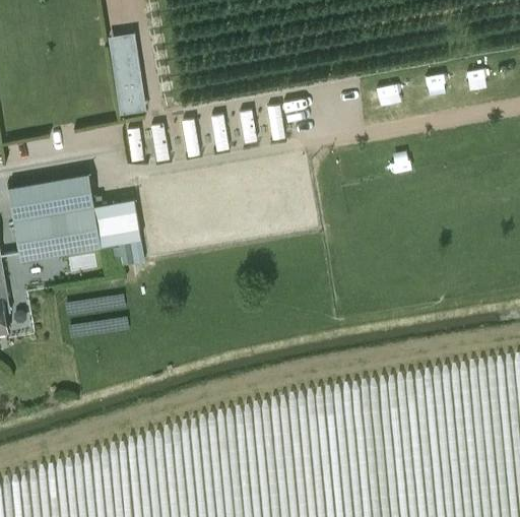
[(119,59),(125,107),(138,106),(132,58),(119,59)]
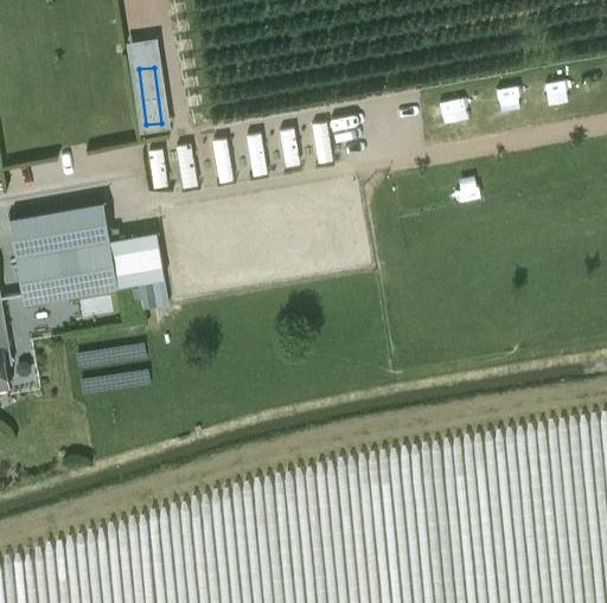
[(318,164),(333,161),(326,122),(311,124),(318,164)]
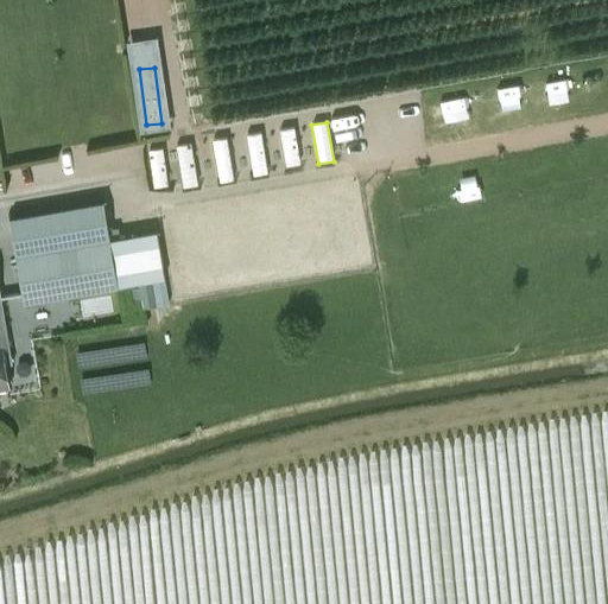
[(296,128),(280,129),(285,169),(301,166),(296,128)]
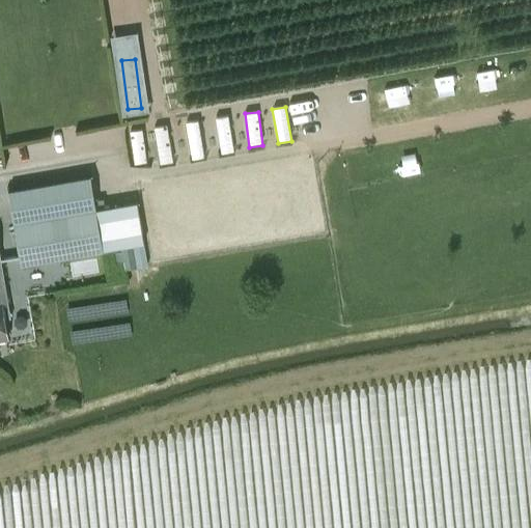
[(229,116),(216,118),(220,155),(233,153),(229,116)]
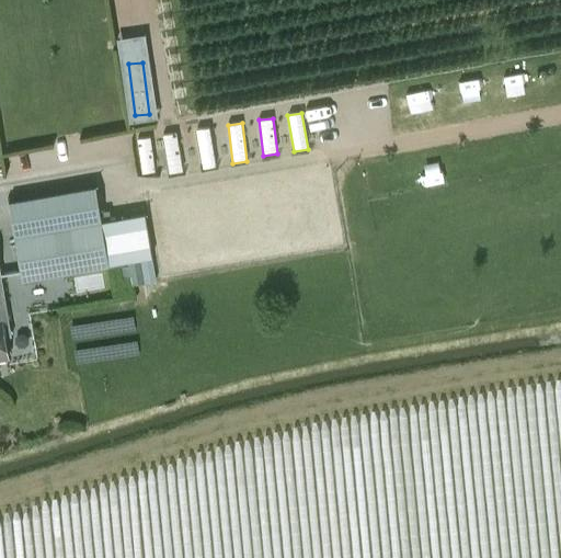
[(203,170),(217,167),(209,128),(195,131),(203,170)]
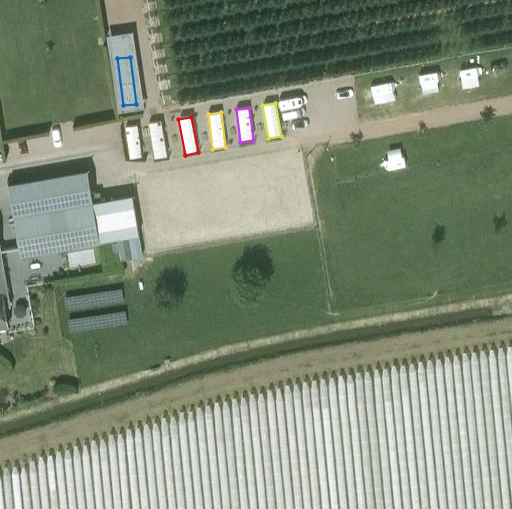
[(154,160),(167,158),(161,122),(148,124),(154,160)]
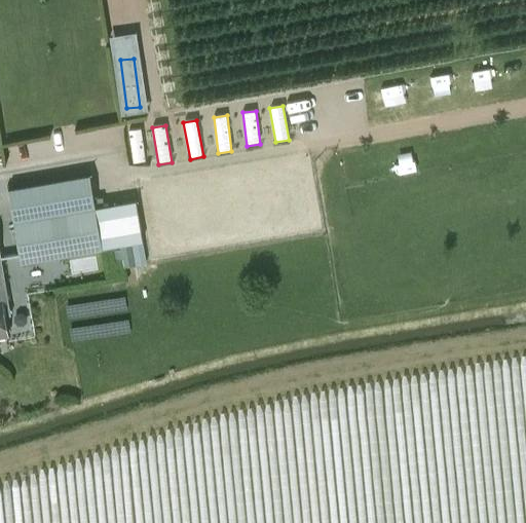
[(140,129),(126,132),(134,163),(147,161),(140,129)]
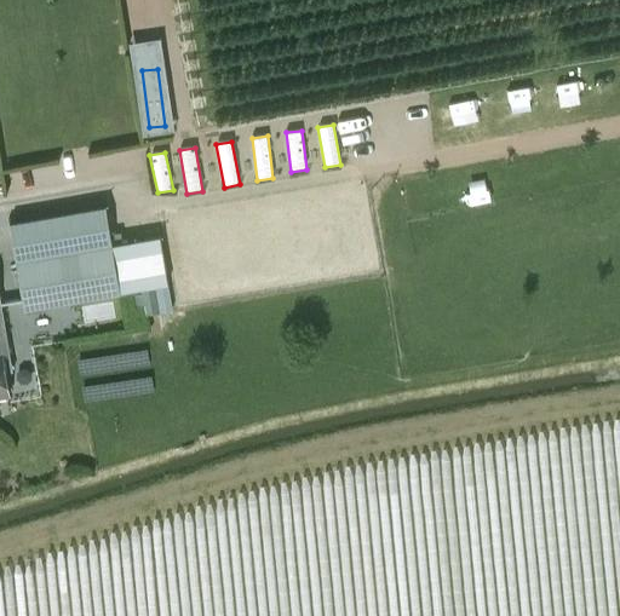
[(16,263),(24,312),(120,295),(127,332),(149,328),(148,323),(143,294),(131,297),(131,292),(151,289),(156,316),(172,312),(160,239),(112,246),(105,208),(10,224),(16,263)]
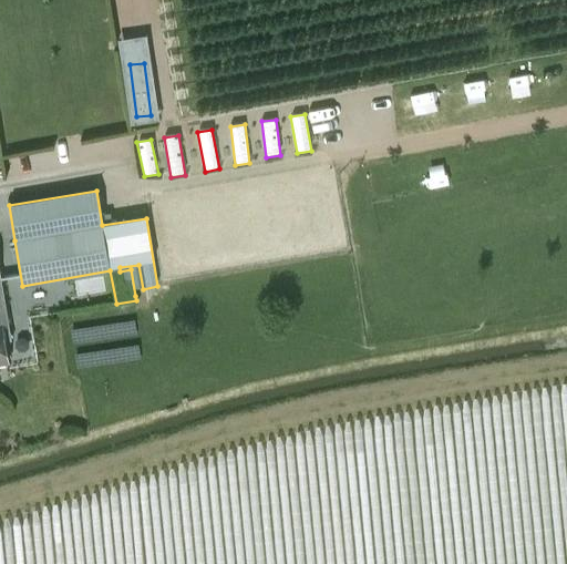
[(0,365),(7,365),(9,365),(3,334),(10,334),(0,275),(0,365)]
